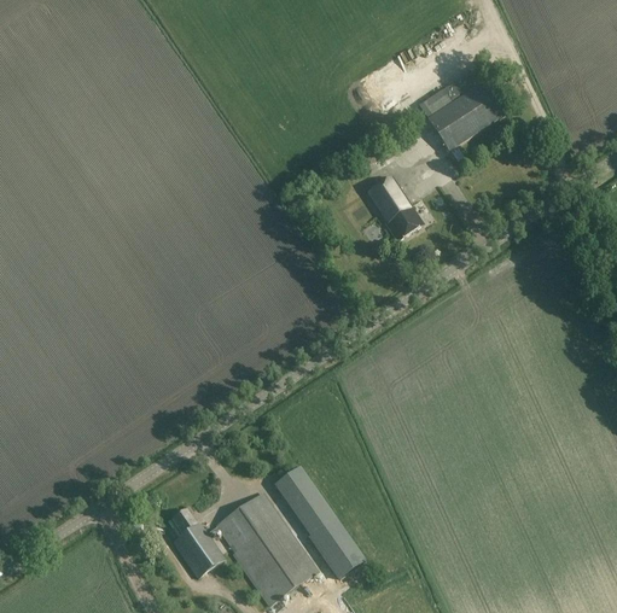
[(449,151),(510,110),(478,63),(418,104),(449,151)]
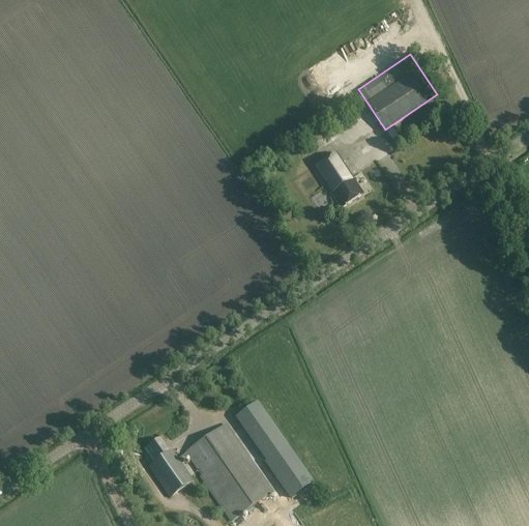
[(310,81),(319,88),(325,79),(317,71),(310,81)]
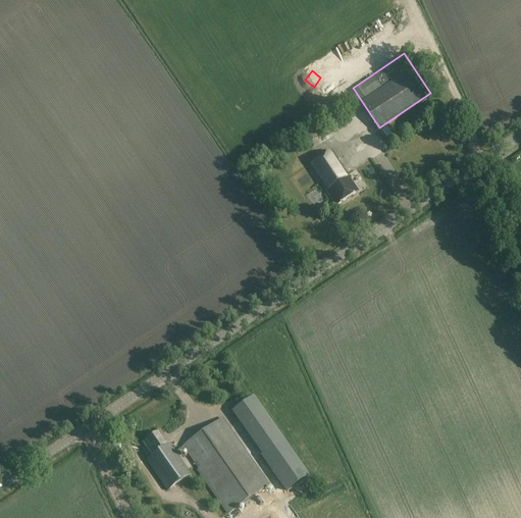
[(341,91),(349,85),(341,75),(333,82),(341,91)]
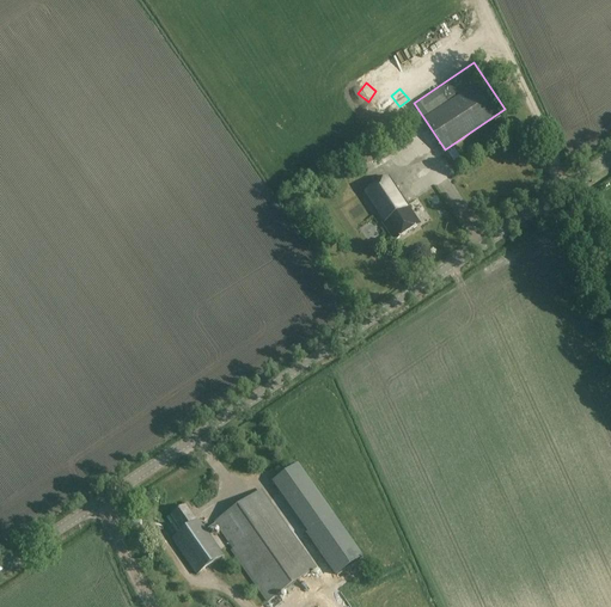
[(452,143),(446,148),(453,160),(460,155),(452,143)]
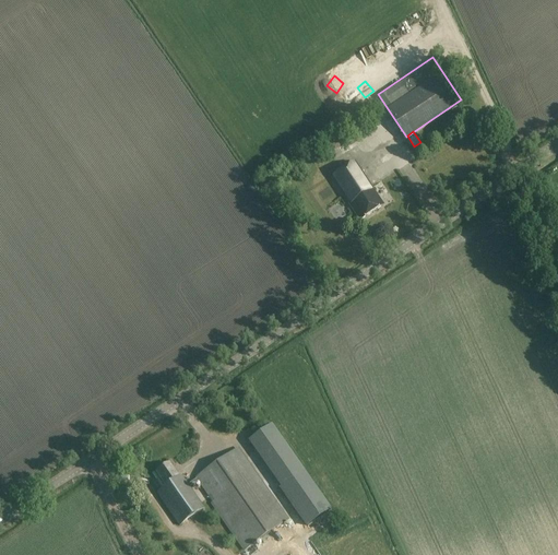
[(435,153),(438,158),(447,153),(443,148),(435,153)]
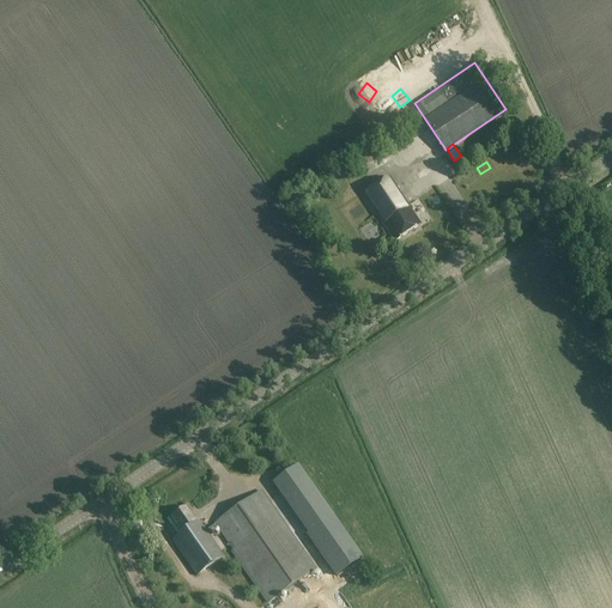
[(393,241),(420,222),(388,175),(361,193),(393,241)]
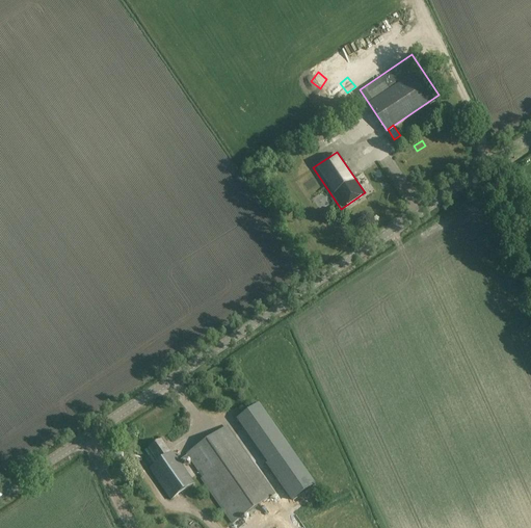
[(316,480),(259,400),(236,417),(292,497),(316,480)]
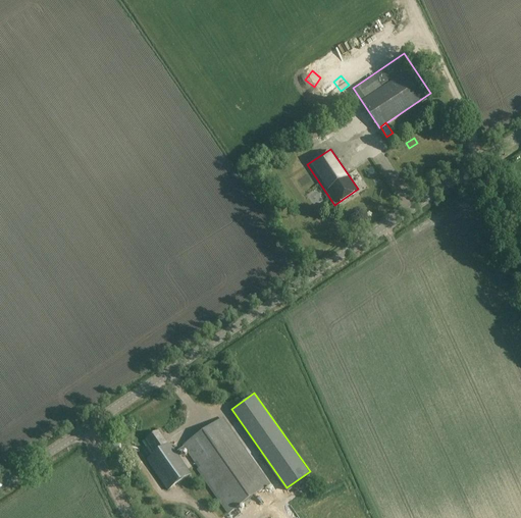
[(267,482),(221,415),(181,442),(183,444),(175,450),(168,439),(166,442),(158,428),(145,437),(154,451),(146,457),(167,487),(190,471),(175,451),(184,445),(228,509),(267,482)]
